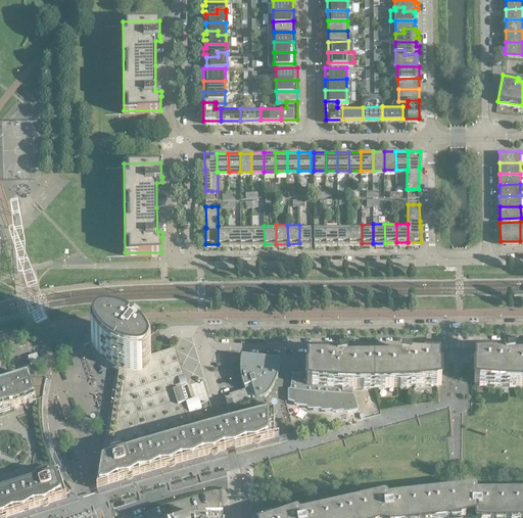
[(312,243),(312,225),(299,225),(299,243),(312,243)]
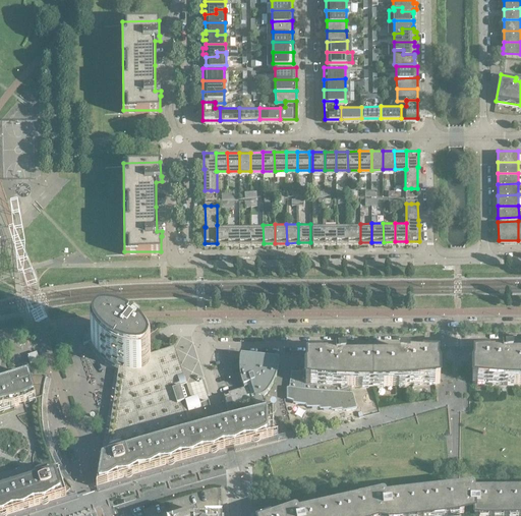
[(325,242),(325,224),(312,224),(312,242),(325,242)]
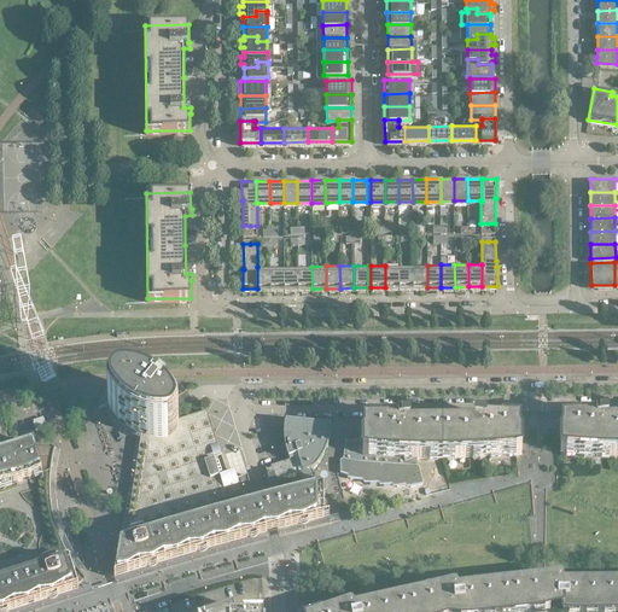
[(400,287),(400,266),(385,266),(385,287),(400,287)]
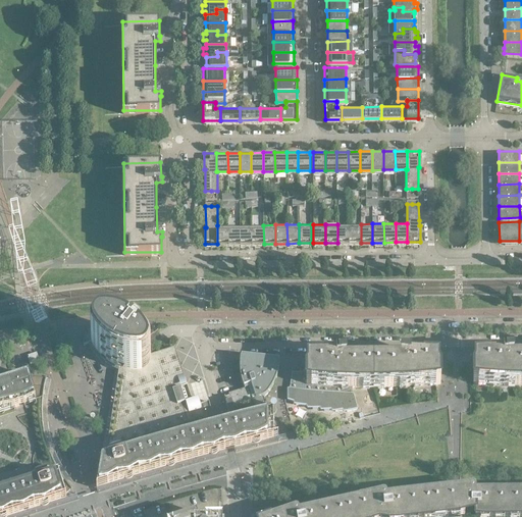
[(349,243),(349,224),(337,224),(337,243),(349,243)]
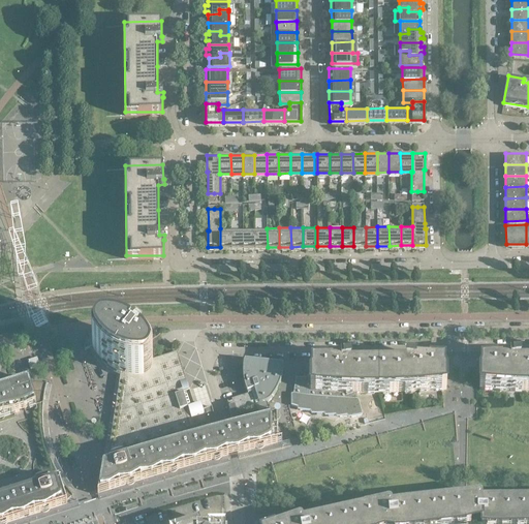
[(366,246),(366,227),(353,227),(353,246),(366,246)]
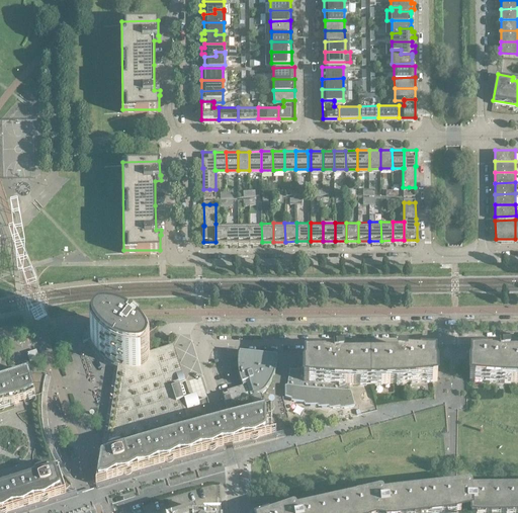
[(227,224),(216,224),(216,242),(227,242),(227,224)]
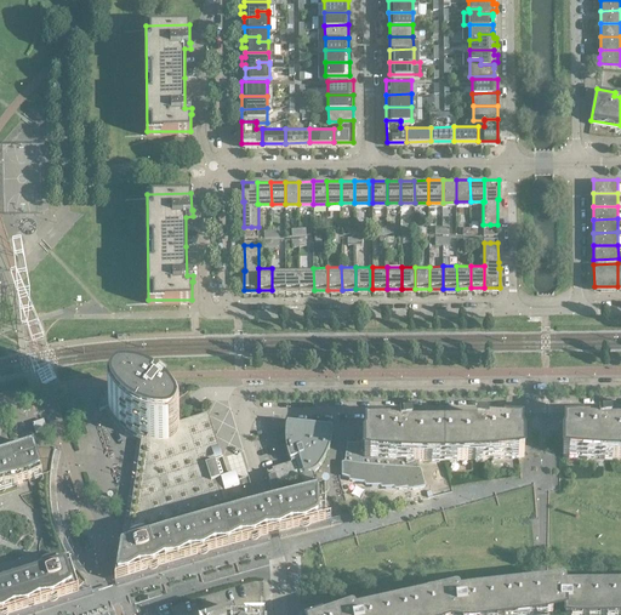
[(286,290),(285,268),(272,268),(272,290),(286,290)]
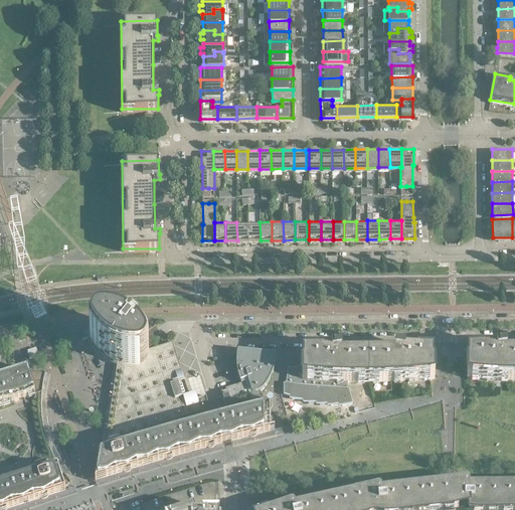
[(248,240),(248,222),(236,222),(237,240),(248,240)]
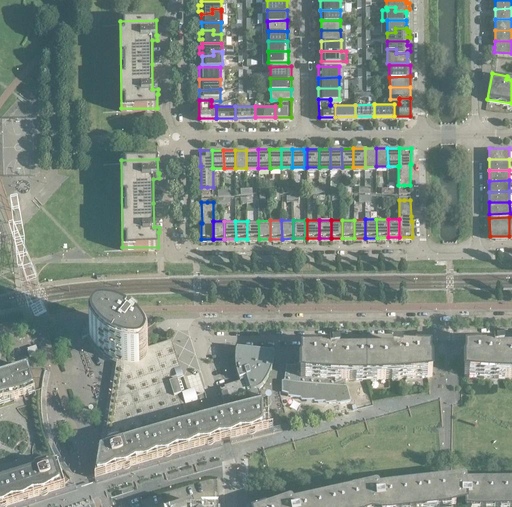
[(259,239),(258,221),(247,221),(247,239),(259,239)]
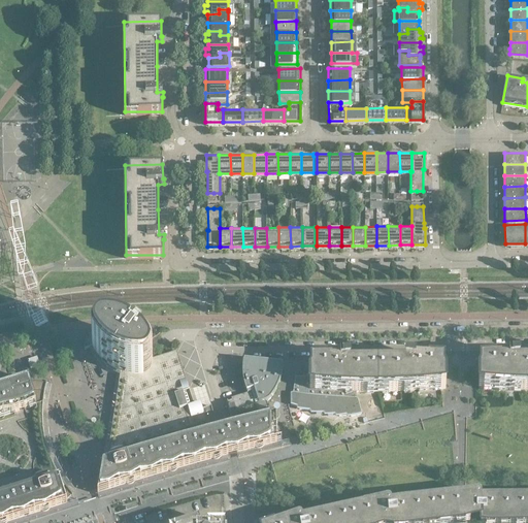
[(152,356),(146,348),(144,345),(141,341),(140,340),(141,338),(136,334),(135,336),(133,334),(131,333),(129,332),(127,331),(125,330),(122,329),(119,329),(117,328),(114,328),(110,327),(108,327),(104,327),(101,327),(101,325),(99,325),(98,325),(97,326),(96,326),(94,328),(93,328),(92,329),(92,331),(91,332),(90,333),(90,335),(89,335),(89,337),(89,338),(89,339),(89,340),(89,341),(92,341),(93,344),(94,346),(96,348),(98,352),(100,355),(102,356),(104,358),(107,361),(109,362),(110,363),(114,365),(117,366),(118,367),(121,368),(124,369),(127,370),(128,370),(129,370),(132,371),(133,371),(135,371),(138,372),(140,372),(142,372),(143,371),(144,371),(145,371),(147,370),(147,369),(149,368),(150,368),(151,367),(151,366),(152,366),(152,365),(152,363),(153,362),(153,361),(153,360),(153,359),(153,358),(153,357),(152,357),(152,356)]
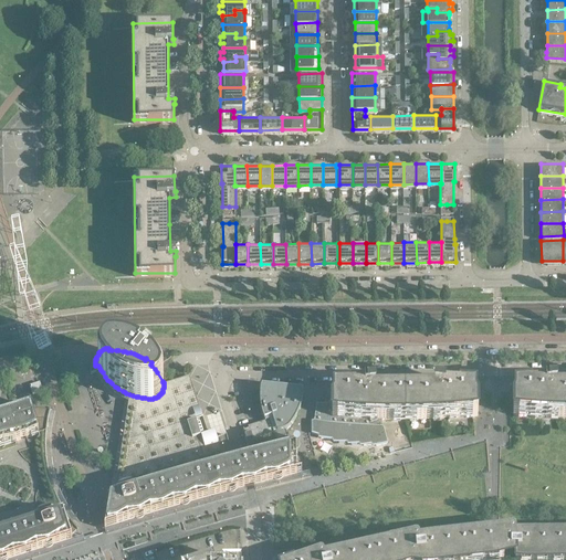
[(232,451),(227,431),(226,431),(218,434),(217,433),(210,435),(202,437),(199,424),(195,411),(201,409),(190,372),(189,372),(163,381),(163,382),(164,382),(164,383),(164,384),(164,386),(164,387),(164,388),(163,389),(163,391),(163,392),(161,392),(161,393),(160,394),(159,394),(158,395),(158,397),(156,398),(155,398),(154,398),(153,399),(150,399),(148,399),(145,398),(143,398),(142,398),(138,397),(137,397),(136,397),(133,395),(129,394),(126,393),(125,392),(112,482),(115,483),(115,485),(114,490),(109,492),(105,524),(104,524),(105,525),(135,516),(136,516),(137,517),(138,517),(139,516),(142,516),(142,515),(143,515),(144,514),(145,513),(180,502),(182,503),(184,503),(185,503),(186,503),(187,502),(188,500),(189,500),(189,499),(190,498),(227,488),(228,489),(230,489),(231,489),(232,489),(234,488),(237,487),(237,486),(254,482),(273,476),(274,477),(276,477),(278,477),(280,477),(281,476),(282,475),(283,475),(283,474),(297,471),(296,469),(296,443),(297,443),(299,443),(300,442),(300,441),(300,440),(300,439),(299,437),(297,436),(296,436),(295,437),(294,437),(294,439),(293,439),(293,440),(293,441),(290,442),(250,452),(247,453),(233,456),(233,454),(232,454),(232,451)]
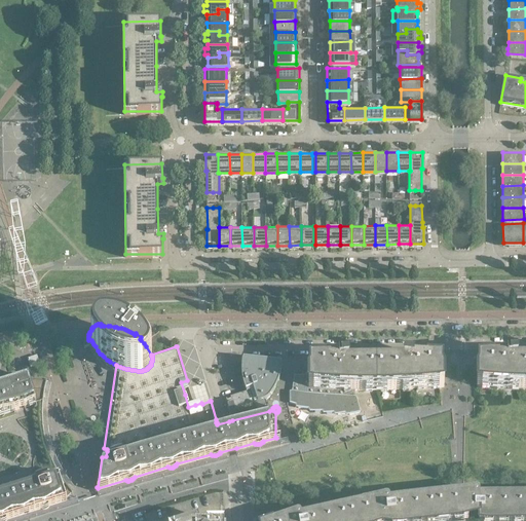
[(39,359),(37,351),(28,355),(30,362),(39,359)]
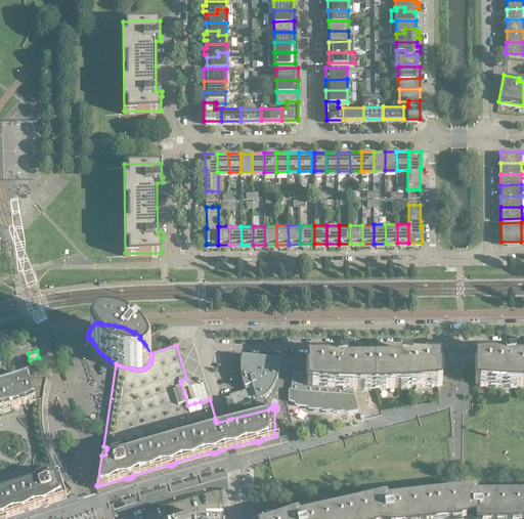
[(523,360),(521,360),(521,358),(520,355),(518,354),(515,353),(505,354),(505,355),(491,356),(491,355),(477,356),(477,363),(475,369),(475,381),(480,382),(480,381),(484,380),(487,381),(495,382),(498,381),(499,381),(501,382),(510,383),(514,382),(515,382),(517,383),(523,383),(523,360)]
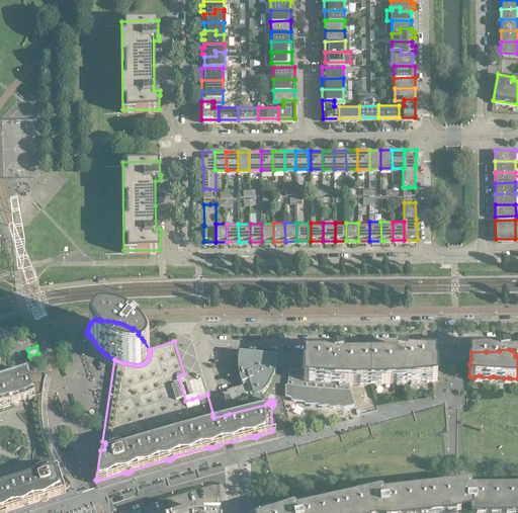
[(437,376),(437,364),(435,360),(435,353),(421,352),(407,351),(397,350),(395,351),(393,353),(392,355),(392,358),(380,357),(380,355),(360,355),(360,357),(349,358),(349,356),(348,353),(346,352),(344,351),(334,352),(334,355),(324,356),(320,356),(320,353),(306,354),(306,361),(304,365),(304,378),(309,379),(309,378),(314,378),(315,378),(316,378),(324,379),(328,378),(331,379),(339,380),(342,378),(343,378),(345,379),(345,380),(350,380),(360,380),(363,379),(364,379),(366,380),(369,380),(374,380),(377,379),(381,380),(396,379),(399,378),(403,379),(411,378),(413,377),(414,377),(418,378),(426,377),(427,377),(432,377),(433,377),(437,376)]
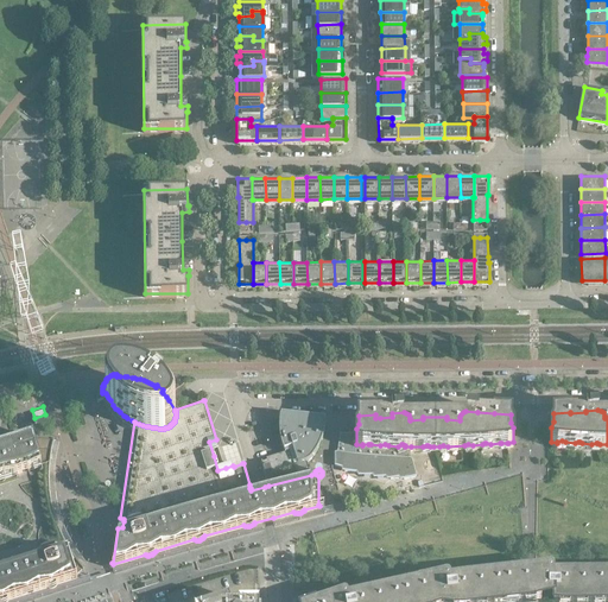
[(324,426),(325,424),(325,418),(280,413),(279,418),(279,420),(279,423),(279,426),(279,428),(279,429),(280,432),(280,433),(280,436),(282,439),(283,442),(283,443),(284,447),(285,449),(266,455),(267,457),(263,458),(263,457),(261,457),(267,481),(311,470),(311,463),(309,463),(306,457),(310,455),(311,452),(314,451),(315,449),(317,447),(320,443),(321,441),(322,438),(322,437),(323,435),(323,432),(324,429),(324,426)]
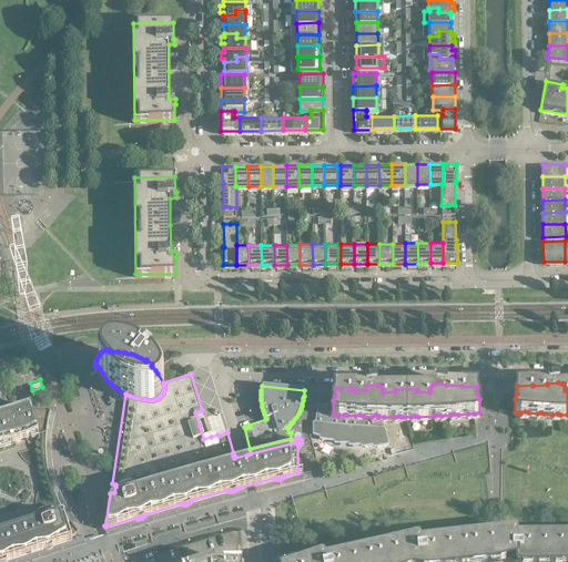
[(384,423),(384,417),(378,417),(378,416),(376,415),(375,415),(372,417),(363,416),(359,415),(355,416),(346,415),(345,415),(344,415),(338,415),(338,416),(333,415),(333,400),(317,400),(315,418),(313,419),(313,430),(321,433),(322,436),(338,437),(340,439),(351,439),(353,441),(363,440),(365,442),(376,441),(377,442),(389,440),(385,423),(384,423)]
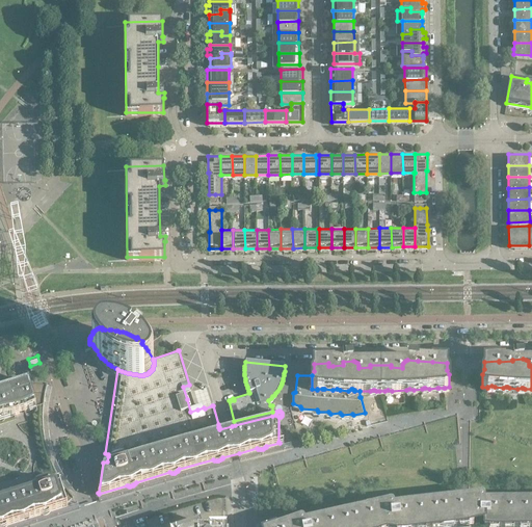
[(36,404),(31,390),(27,378),(0,387),(0,404),(3,415),(15,413),(25,410),(36,404)]
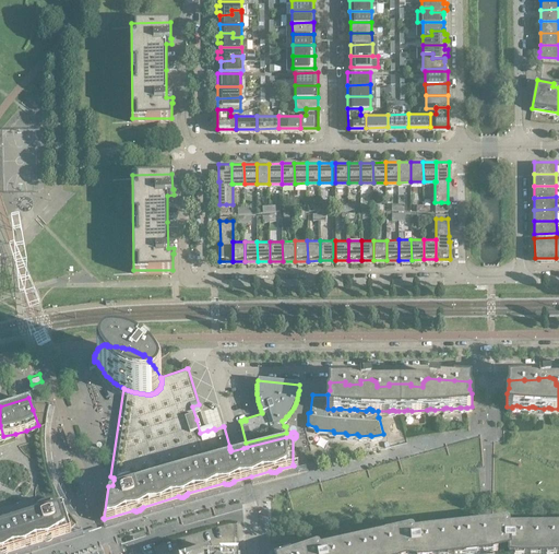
[(46,419),(47,413),(48,411),(47,411),(46,411),(42,411),(39,410),(36,410),(33,410),(38,425),(46,422),(46,419)]
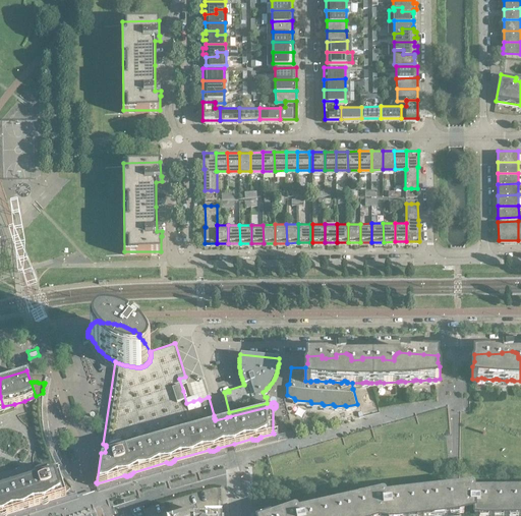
[(42,400),(43,396),(43,393),(36,396),(37,400),(29,402),(30,405),(25,407),(27,411),(17,414),(18,415),(19,417),(21,419),(22,420),(23,421),(26,424),(27,425),(29,426),(31,427),(32,430),(33,432),(34,433),(34,435),(35,436),(35,437),(35,438),(36,440),(36,441),(36,442),(36,444),(36,446),(35,447),(35,449),(34,453),(34,455),(33,456),(33,458),(33,459),(34,462),(34,464),(34,465),(35,468),(42,466),(56,462),(54,458),(52,453),(50,450),(49,446),(49,445),(47,441),(46,438),(45,434),(45,430),(44,426),(43,422),(43,418),(43,415),(42,413),(42,409),(42,405),(42,400)]
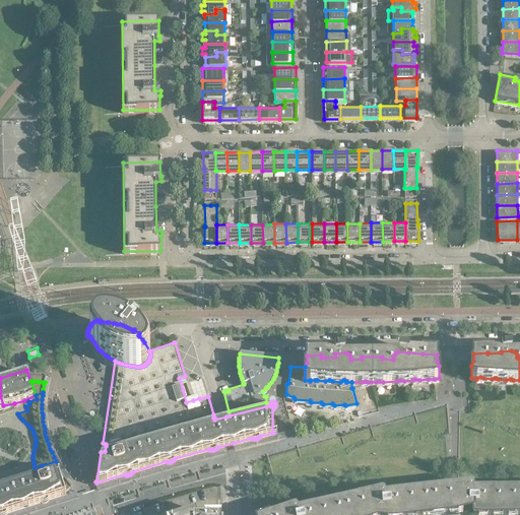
[(230,415),(266,406),(266,402),(229,411),(230,415)]
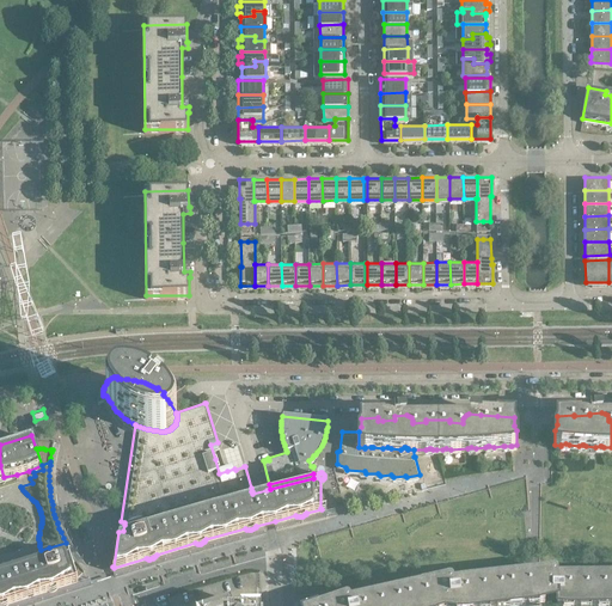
[(75,576),(83,570),(84,569),(84,570),(85,569),(80,564),(77,558),(74,555),(73,554),(69,549),(60,551),(57,551),(56,551),(55,550),(53,551),(50,551),(49,551),(47,552),(46,552),(43,554),(41,556),(40,557),(38,558),(19,564),(29,594),(66,581),(68,581),(71,580),(72,579),(74,577),(75,576)]
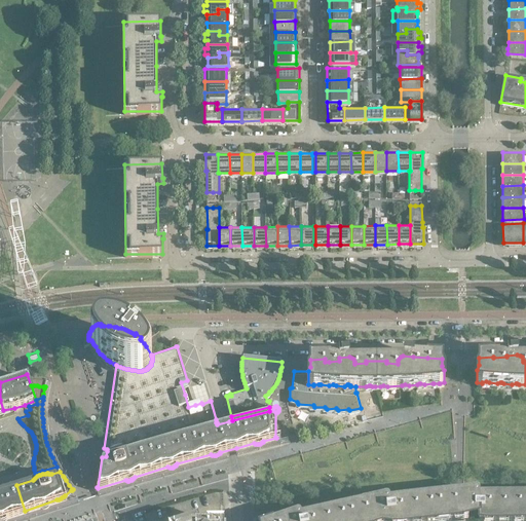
[(0,518),(25,511),(16,485),(0,490),(0,518)]
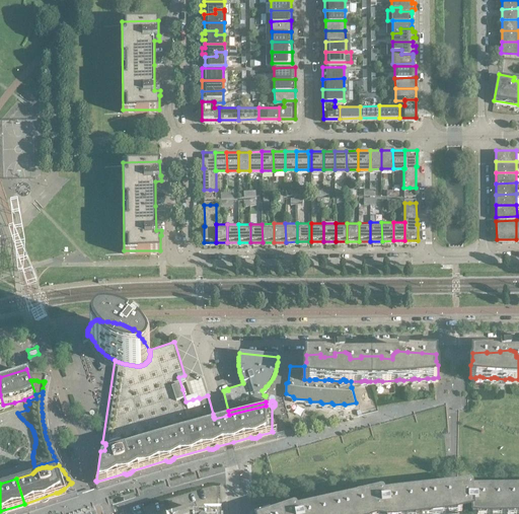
[(472,502),(472,489),(472,485),(472,484),(471,483),(470,482),(469,482),(458,484),(458,486),(447,488),(445,488),(446,499),(447,501),(448,503),(449,504),(450,507),(450,509),(450,510),(453,510),(457,510),(462,509),(460,496),(468,496),(468,502),(472,502)]
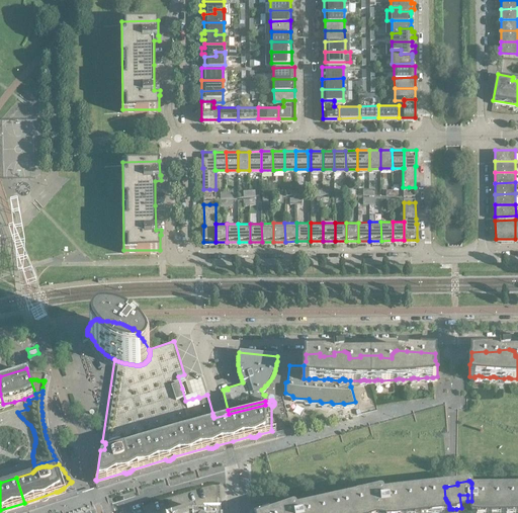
[(446,500),(445,498),(444,487),(438,488),(438,484),(418,487),(419,490),(407,491),(407,492),(392,492),(392,493),(384,494),(385,511),(385,512),(420,512),(424,512),(425,512),(427,512),(431,512),(435,511),(437,510),(441,511),(449,509),(449,508),(449,506),(448,503),(447,502),(446,500)]
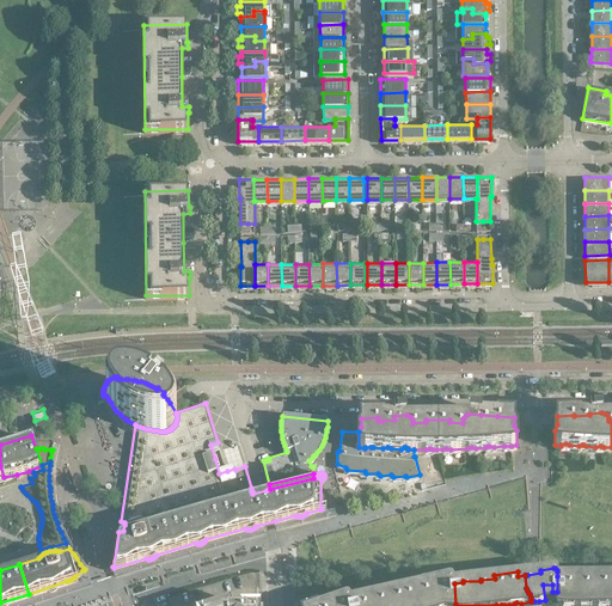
[(611,575),(601,575),(585,575),(585,576),(567,575),(567,576),(557,576),(557,592),(557,604),(563,604),(568,603),(570,603),(580,604),(585,603),(588,603),(598,604),(603,603),(606,603),(611,603),(611,575)]
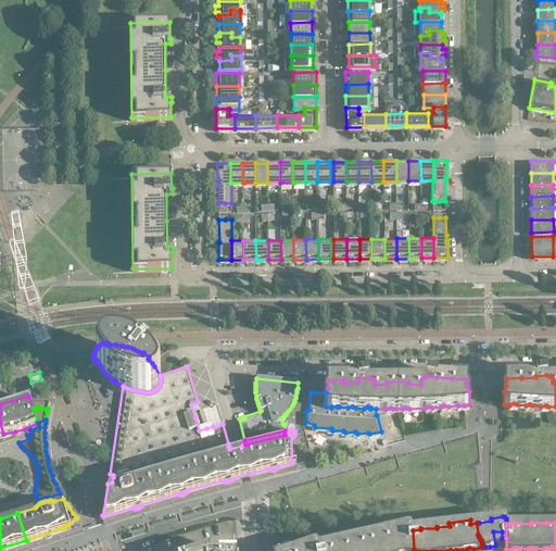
[(414,549),(413,530),(412,527),(412,526),(411,525),(409,524),(408,524),(407,524),(396,526),(397,531),(402,550),(414,549)]
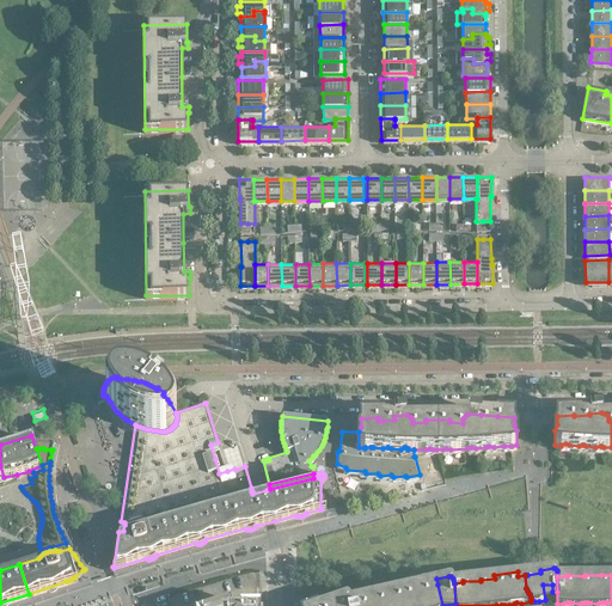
[(201,580),(172,592),(176,601),(204,589),(201,580)]
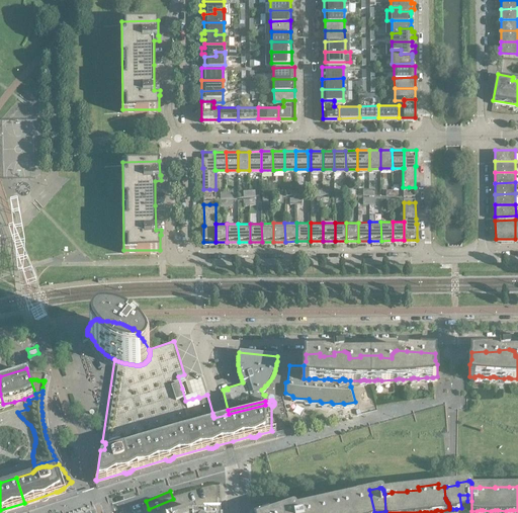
[(374,512),(370,495),(362,495),(362,494),(350,498),(350,494),(331,498),(331,502),(320,504),(320,505),(305,507),(305,508),(297,509),(297,512),(374,512)]
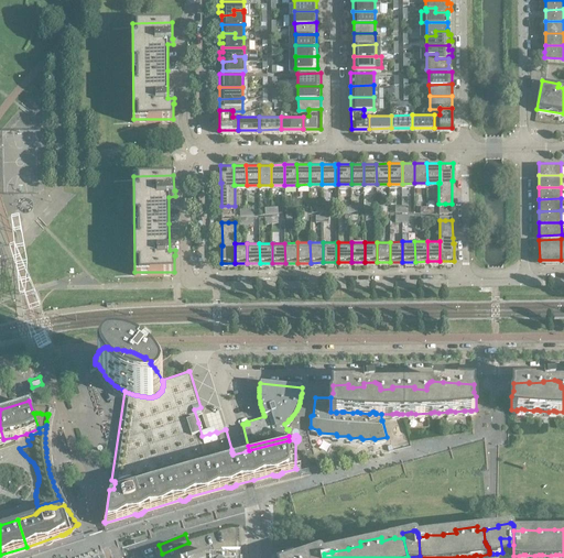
[(324,557),(324,554),(323,550),(323,549),(322,549),(322,548),(321,548),(320,548),(318,548),(308,551),(310,556),(310,557),(324,557)]
